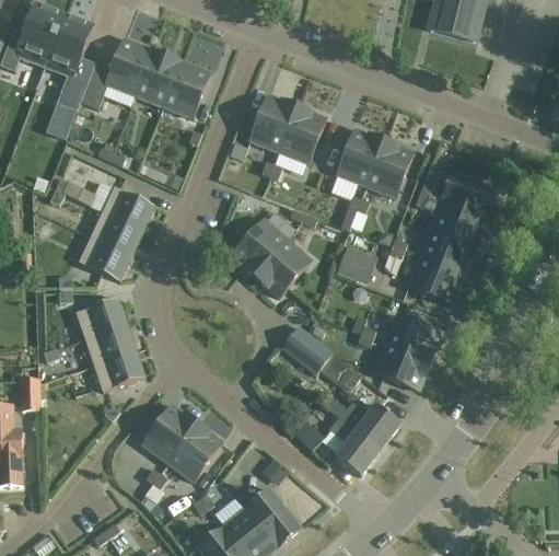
[(429,0),(437,0),(429,30),(474,41),(480,14),(481,8),(484,0),(429,0)]
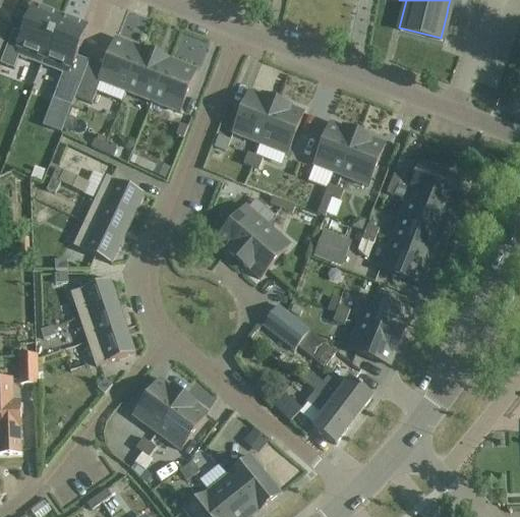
[(485,22),(487,0),(463,0),(461,19),(485,22)]
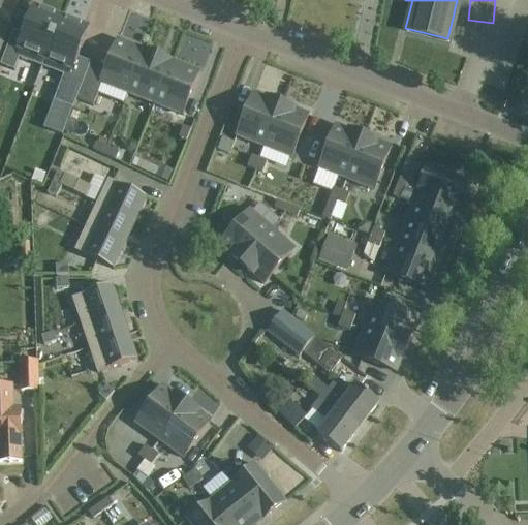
[(41,64),(60,16),(32,4),(22,33),(13,30),(14,28),(12,28),(0,59),(0,62),(13,67),(18,56),(41,64)]
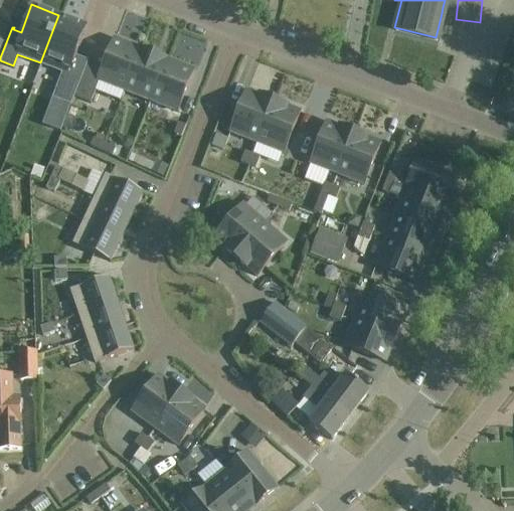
[(58,15),(40,62),(61,70),(51,95),(69,103),(88,56),(87,56),(87,57),(74,53),(86,25),(58,15)]
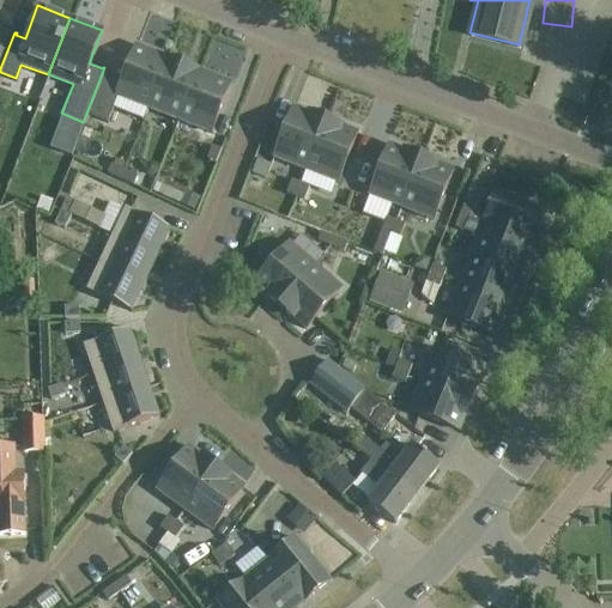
[(168,55),(135,42),(115,92),(147,105),(168,55)]
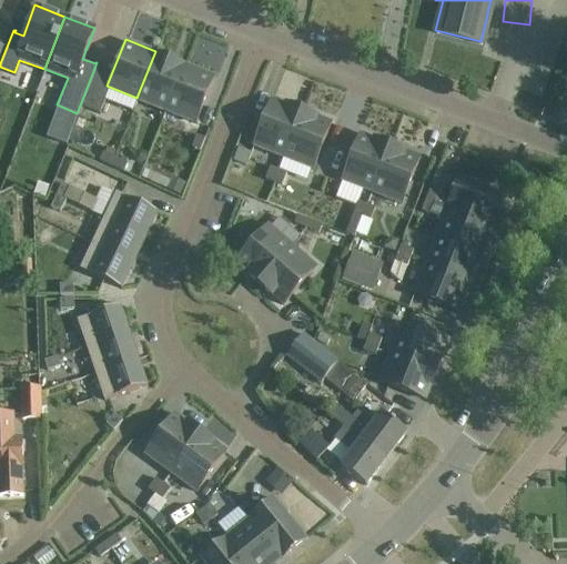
[(137,98),(164,109),(183,62),(155,51),(137,98)]
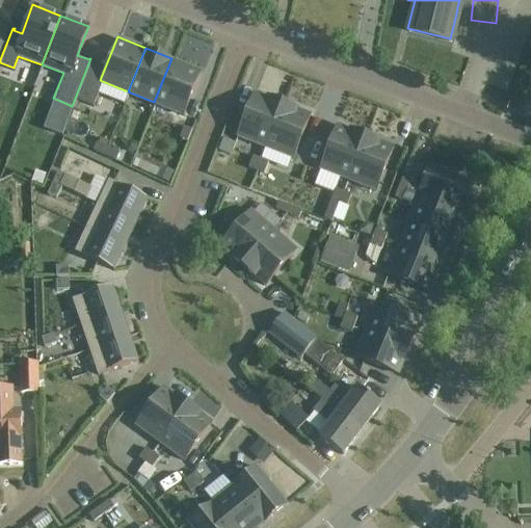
[(154,102),(182,112),(200,69),(171,58),(154,102)]
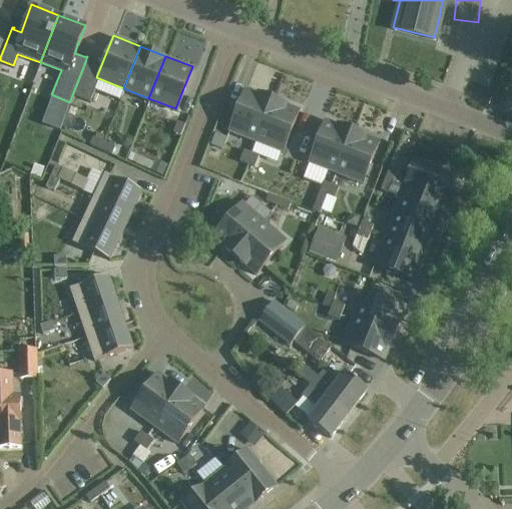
[(254,141),(271,98),(244,88),(227,130),(254,141)]
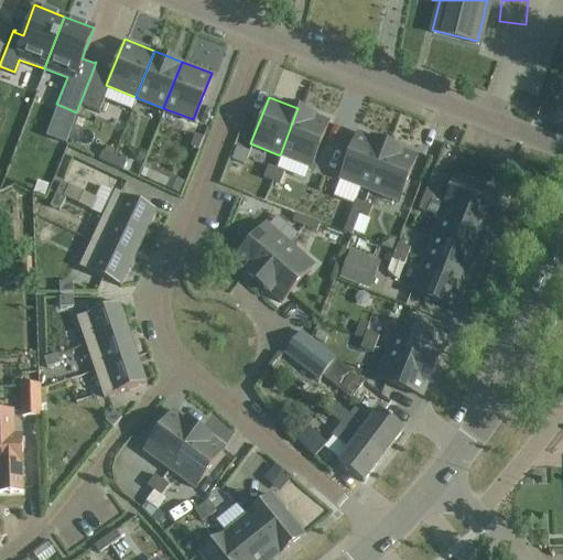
[(310,167),(327,120),(298,108),(280,155),(310,167)]
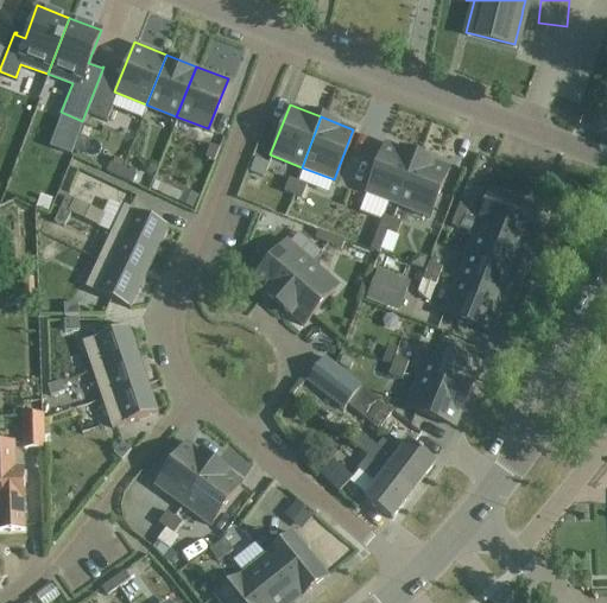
[(204,154),(213,158),(219,145),(209,141),(204,154)]
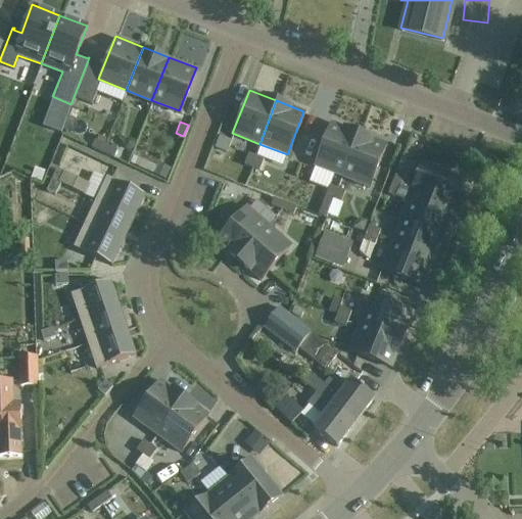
[(341,175),(358,132),(331,122),(315,164),(341,175)]
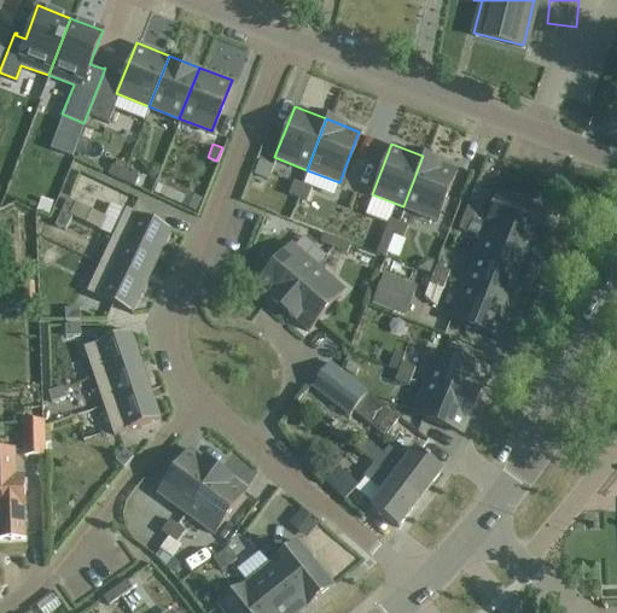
[(436,219),(455,168),(423,156),(403,206),(436,219)]
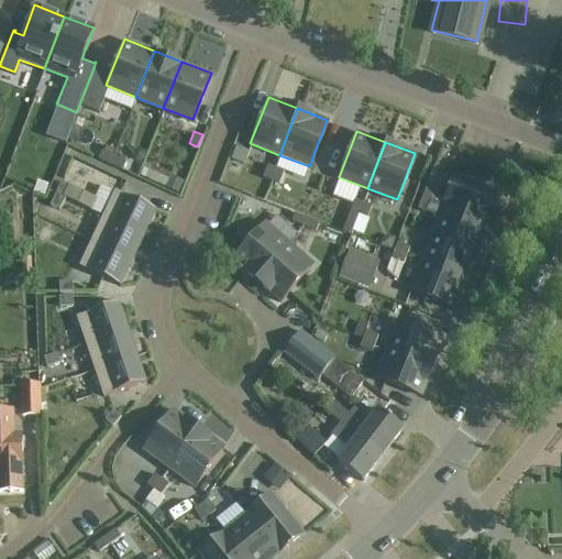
[(237,145),(231,157),(242,162),(248,150),(237,145)]
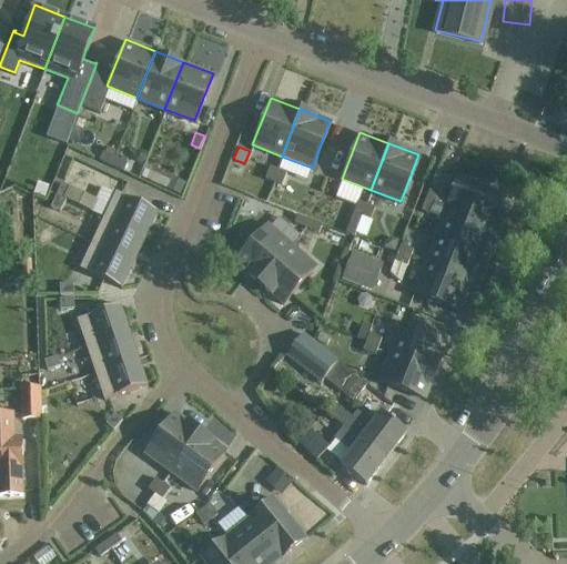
[(140,160),(144,158),(145,153),(144,150),(140,148),(135,150),(134,153),(135,158),(140,160)]
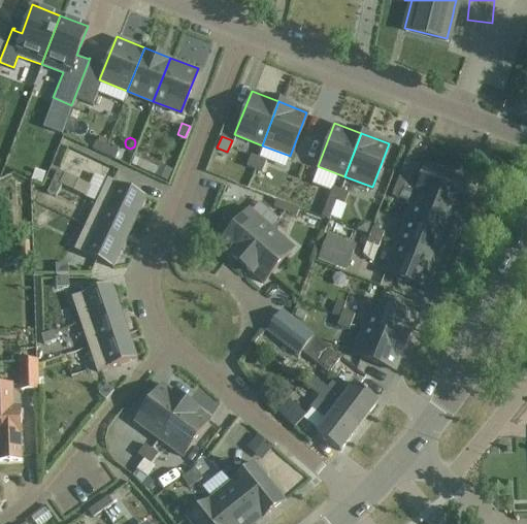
[(92,145),(92,146),(103,152),(106,144),(95,139),(92,145)]
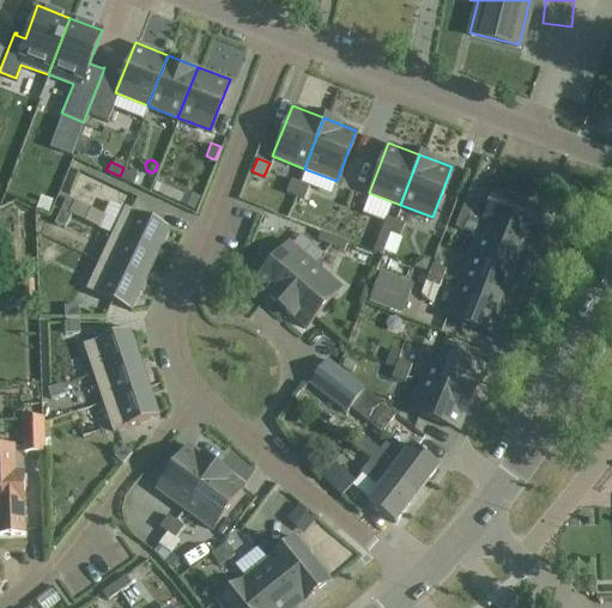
[(120,176),(133,182),(137,174),(123,168),(120,176)]
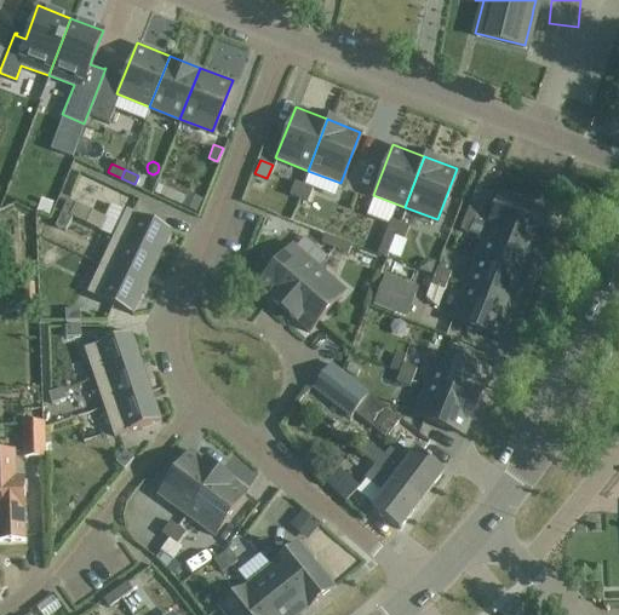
[(303,182),(294,179),(288,193),(298,196),(303,182)]
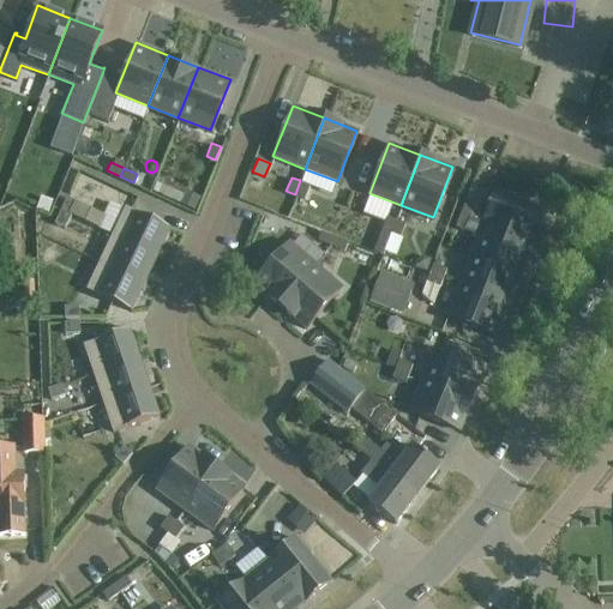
[(295,194),(304,198),(310,184),(300,180),(295,194)]
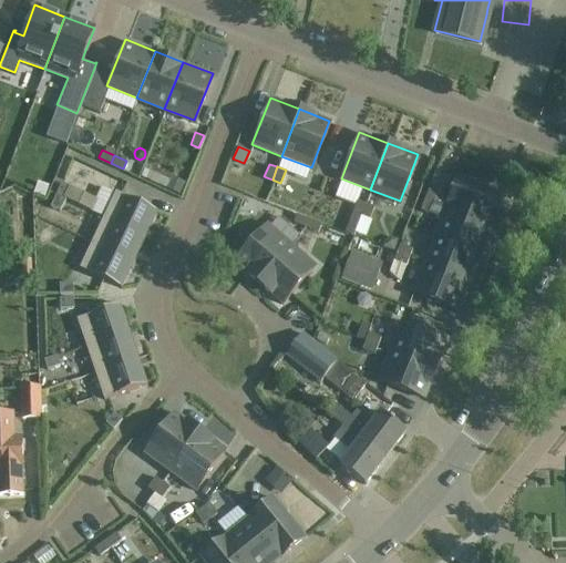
[(504,193),(502,192),(458,174),(445,204),(493,223),(504,193)]
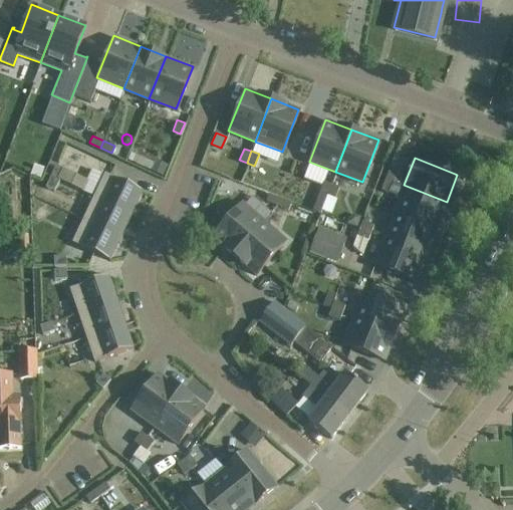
[(162,173),(166,164),(156,159),(152,169),(162,173)]
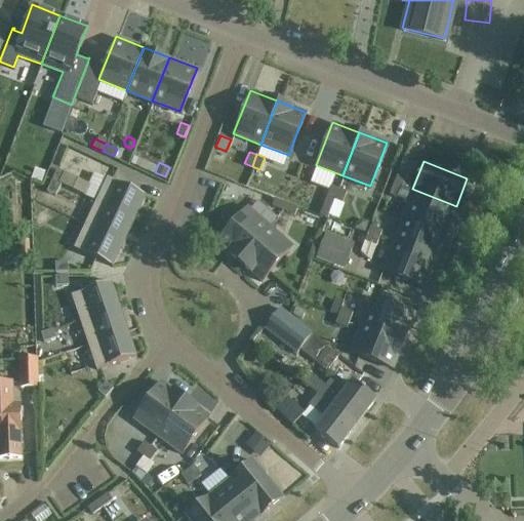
[(31,176),(40,181),(44,171),(35,167),(31,176)]
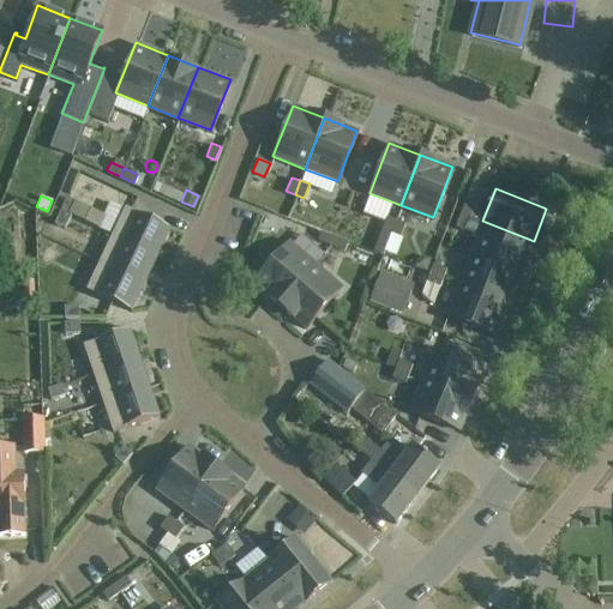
[(70,212),(76,200),(66,196),(60,207),(70,212)]
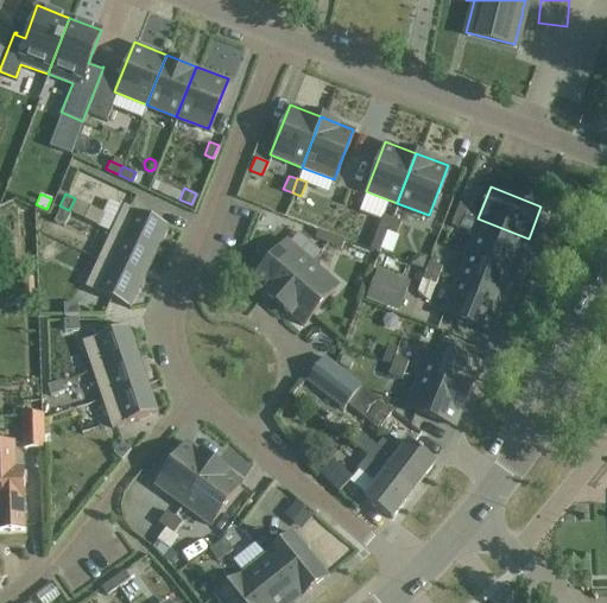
[(463,214),(469,200),(461,196),(460,196),(455,210),(463,214)]
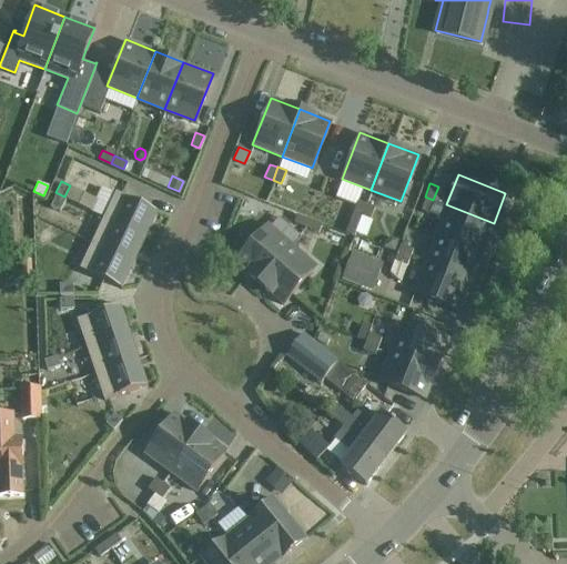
[(115,190),(103,214),(145,234),(157,209),(115,190)]
